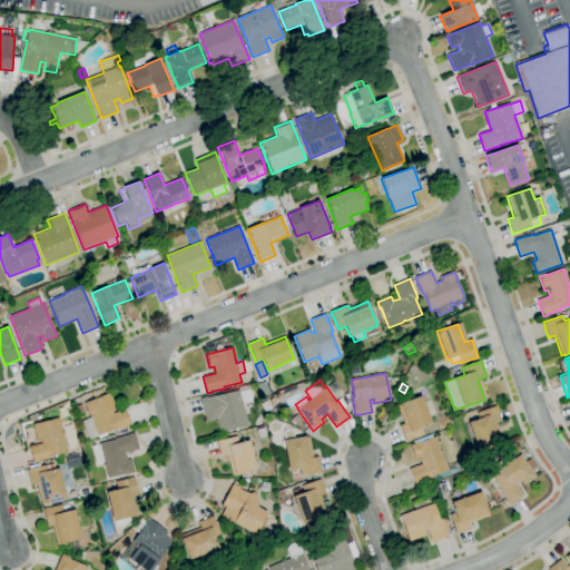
[(219,433),(216,420),(206,422),(200,399),(207,396),(207,397),(217,395),(239,390),(248,426),(219,433)]
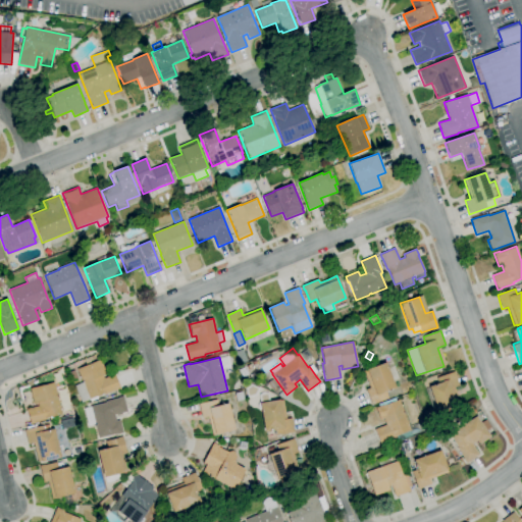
[(82,403),(74,386),(83,382),(76,369),(101,359),(107,374),(103,376),(104,378),(114,373),(120,389),(116,392),(116,390),(105,395),(104,394),(90,400),(82,403)]
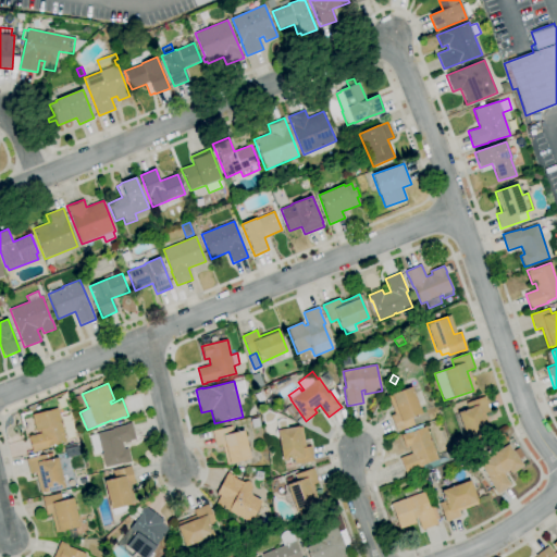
[(397,433),(391,415),(394,413),(387,396),(411,386),(422,415),(411,418),(415,425),(400,431),(401,431),(397,433)]
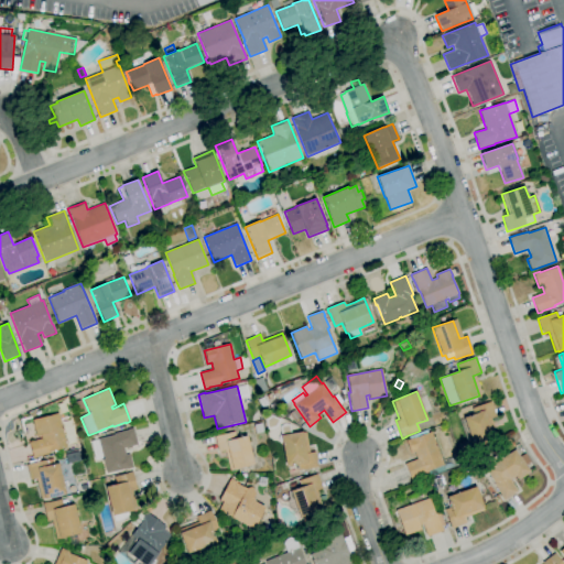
[(77,412),(73,403),(80,400),(84,409),(77,412)]
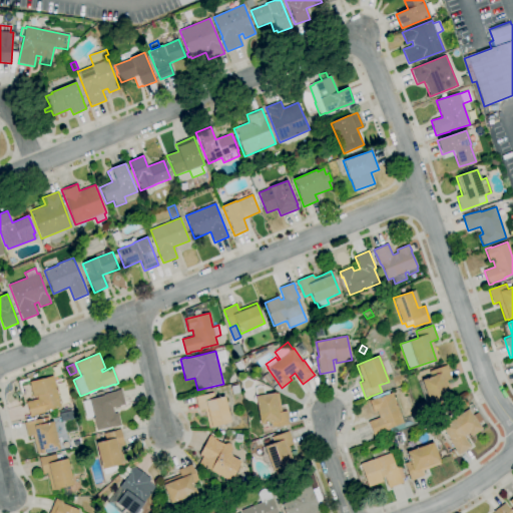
[(422,380),(428,378),(426,373),(429,372),(429,371),(442,366),(442,367),(447,366),(451,379),(444,382),(451,404),(432,410),(429,401),(424,402),(417,382),(422,380)]
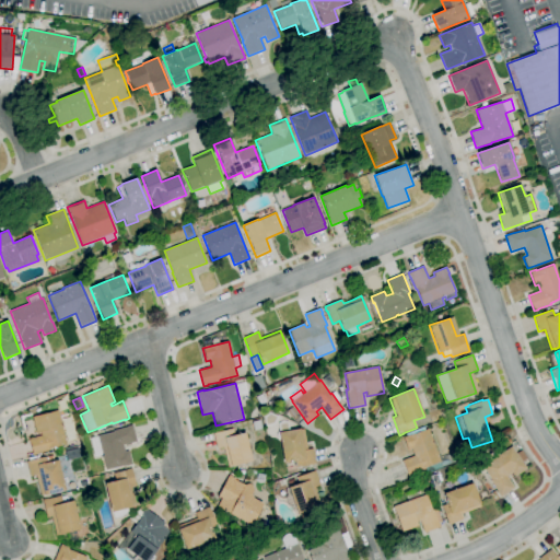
[(293,417),(288,410),(292,407),(298,415),(293,417)]
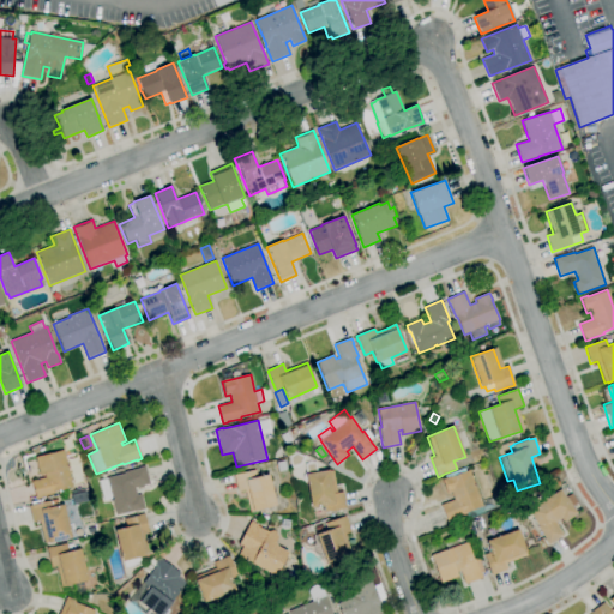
[(36,499),(31,481),(46,477),(44,474),(40,475),(35,457),(64,450),(73,487),(54,492),(55,494),(41,497),(42,498),(36,499)]
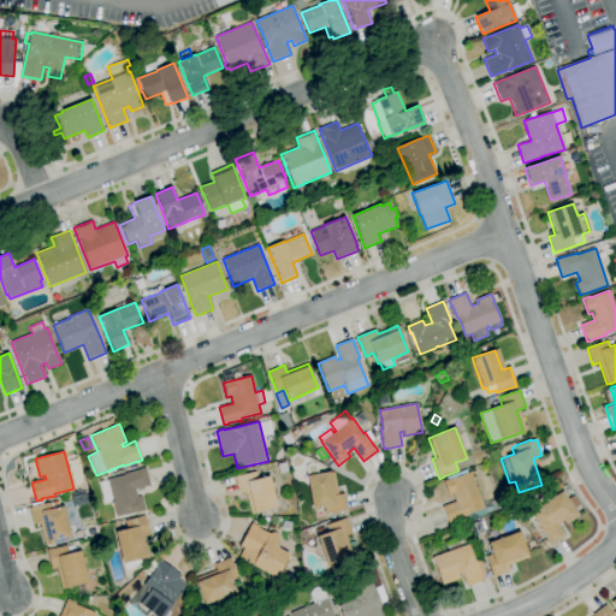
[(279,475),(277,463),(285,462),(289,473),(279,475)]
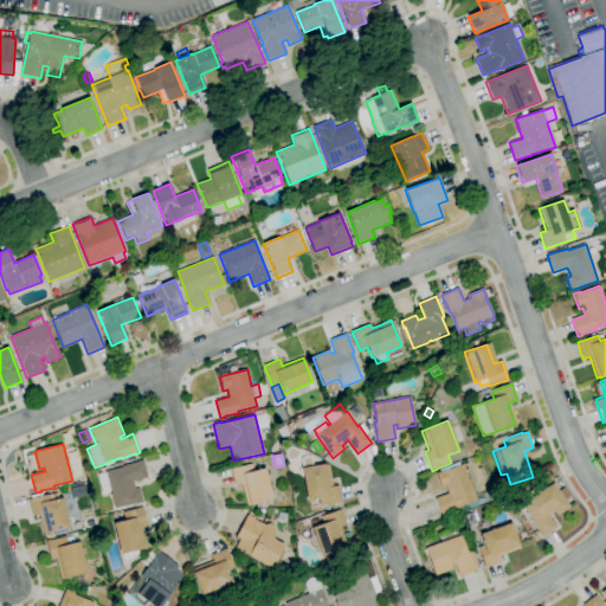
[(115,509),(110,492),(102,495),(97,475),(107,472),(105,471),(123,468),(123,466),(136,463),(136,462),(143,461),(148,478),(133,482),(135,489),(140,488),(143,503),(136,504),(115,509)]
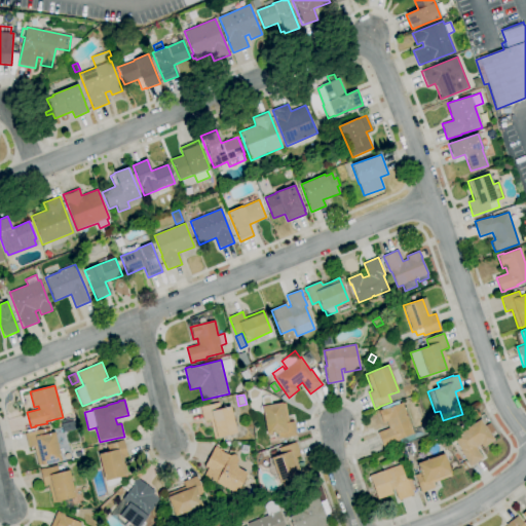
[(383,448),(378,433),(389,428),(385,419),(379,421),(376,412),(381,410),(380,407),(397,402),(397,404),(402,403),(412,430),(423,426),(426,436),(401,445),(400,441),(387,445),(387,446),(383,448)]
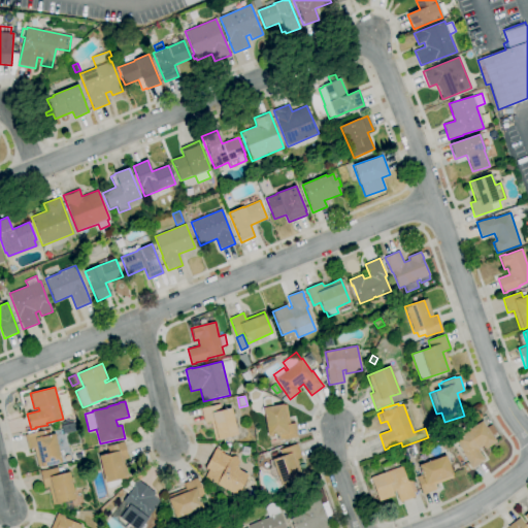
[(215,440),(210,422),(204,423),(201,408),(220,404),(221,410),(231,408),(237,435),(215,440)]
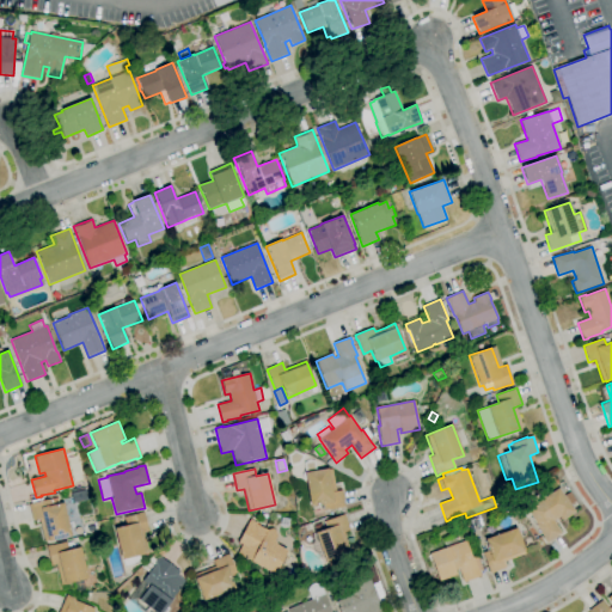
[(313,512),(312,506),(310,507),(305,472),(329,469),(329,470),(332,469),(336,491),(342,490),(346,507),(324,510),(323,505),(319,505),(320,510),(313,512)]
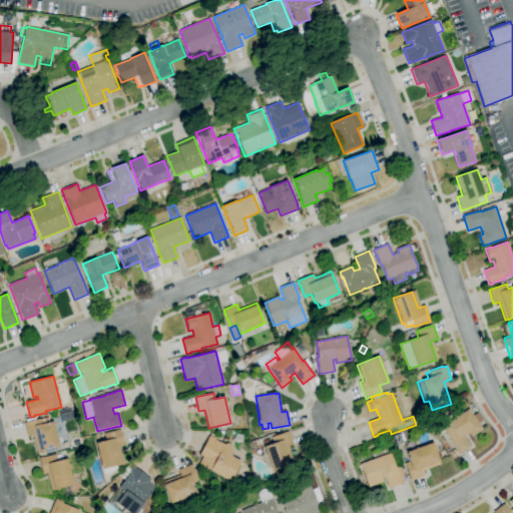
[(458,456),(455,451),(449,440),(450,440),(445,432),(441,435),(437,428),(444,423),(456,416),(456,418),(469,410),(473,416),(478,413),(483,420),(478,423),(479,425),(480,424),(483,430),(472,437),(470,433),(464,437),(471,448),(458,456)]
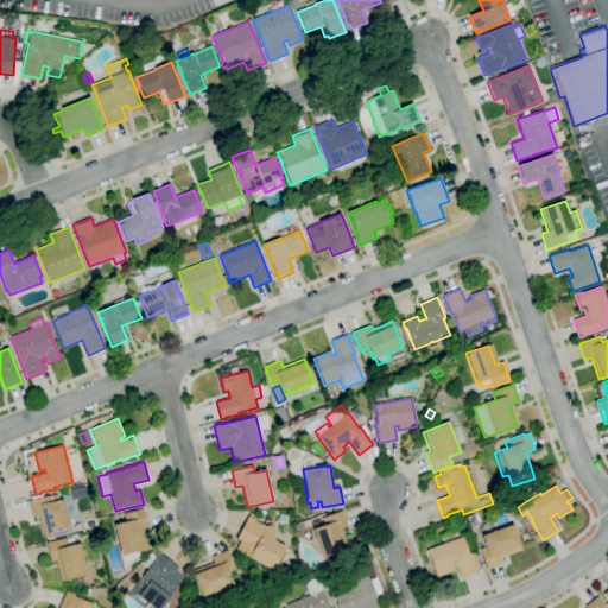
[(49,538),(48,537),(44,538),(39,515),(33,518),(29,501),(50,496),(52,502),(51,495),(57,494),(59,500),(63,500),(71,533),(49,538)]
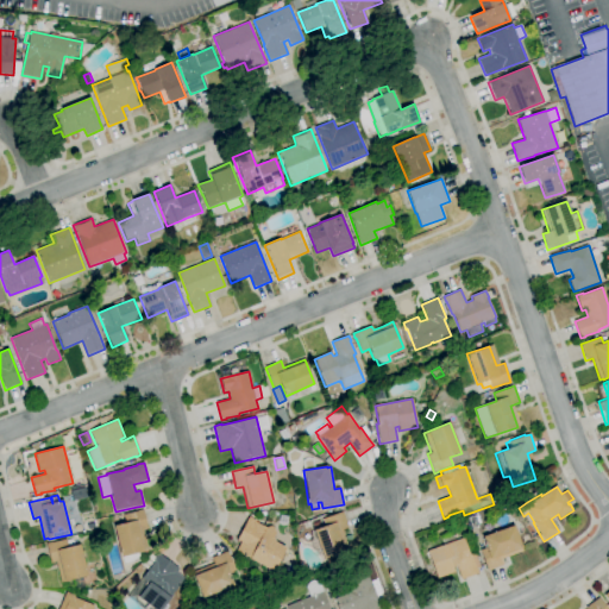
[(124,565),(114,526),(126,523),(124,515),(138,512),(138,510),(143,509),(148,528),(143,529),(149,550),(138,553),(140,560),(124,565)]
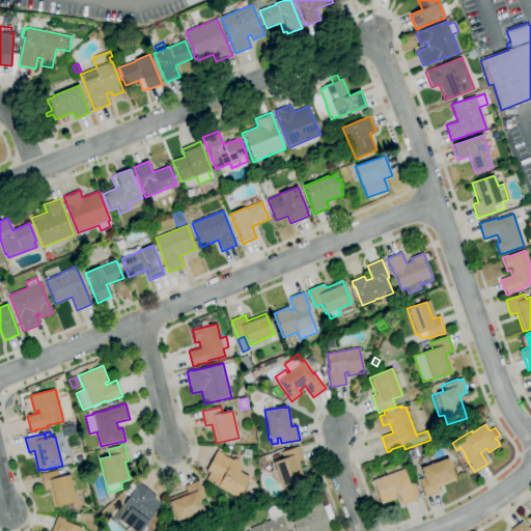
[(284,492),(281,483),(278,484),(275,478),(273,480),(270,471),(273,470),(271,465),(274,464),(273,463),(275,462),(273,456),(279,454),(281,459),(283,458),(281,452),(299,446),(304,460),(298,463),(306,484),(284,492)]
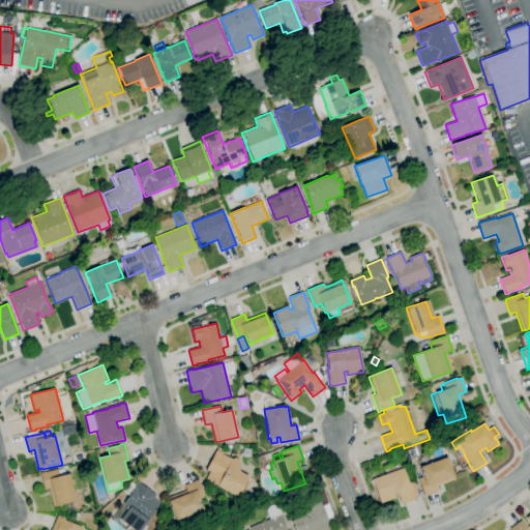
[(237,498),(205,479),(209,472),(206,469),(216,449),(223,453),(223,454),(232,460),(232,459),(235,458),(238,460),(240,464),(238,468),(239,472),(249,477),(237,498)]
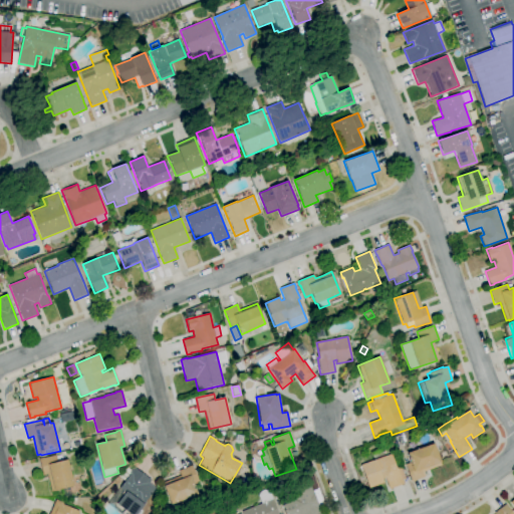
[(412,482),(406,465),(411,463),(407,453),(434,444),(441,462),(440,463),(441,466),(424,472),(425,477),(412,482)]
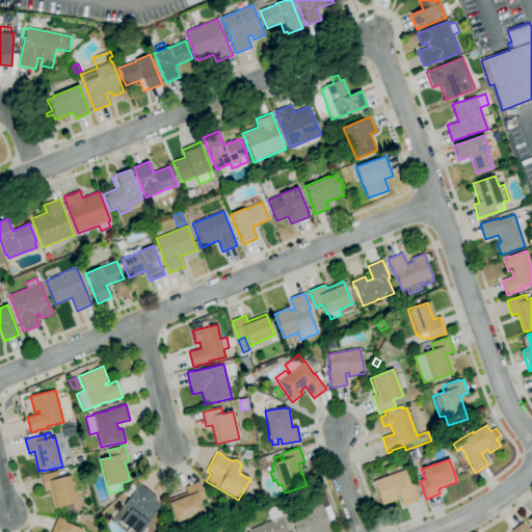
[(403,506),(399,495),(396,496),(397,500),(381,505),(373,481),(388,476),(386,468),(396,464),(398,473),(405,470),(410,484),(415,483),(419,496),(417,497),(418,501),(403,506)]
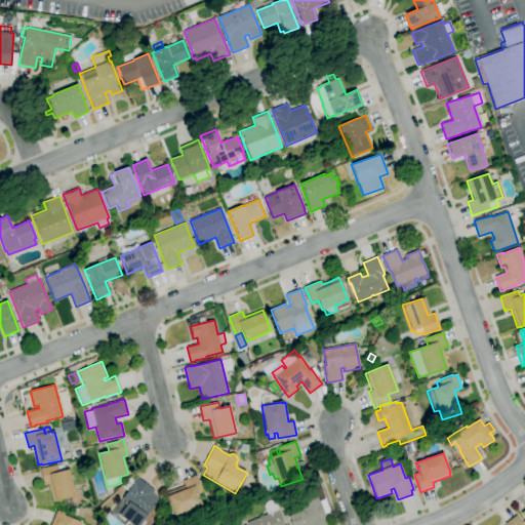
[(66,509),(64,499),(57,501),(52,502),(48,484),(44,485),(40,469),(44,468),(57,465),(58,472),(69,470),(76,496),(71,497),(74,507),(66,509)]
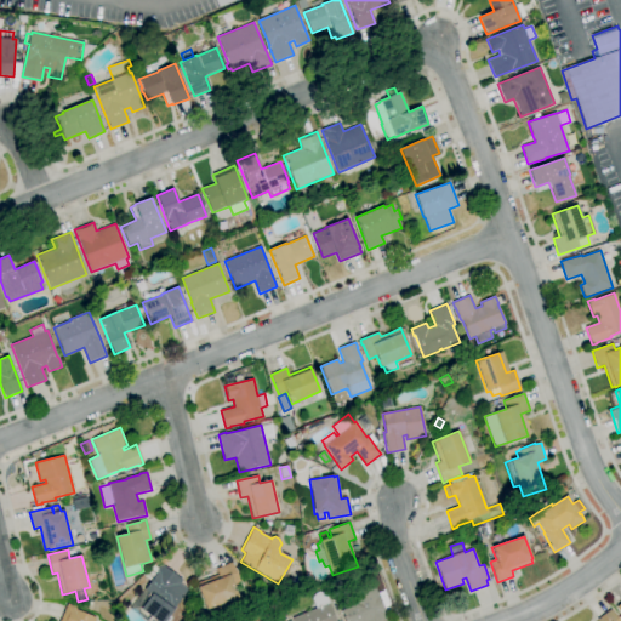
[(208,610),(198,587),(199,587),(197,584),(218,575),(216,569),(232,562),(240,584),(234,586),(239,597),(208,610)]
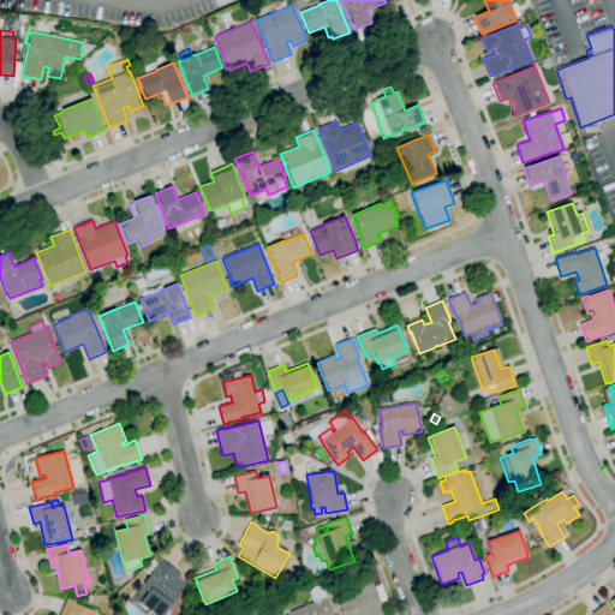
[(143,614),(129,604),(143,584),(149,575),(141,569),(153,560),(156,563),(160,559),(181,574),(178,578),(186,585),(163,614),(143,614)]
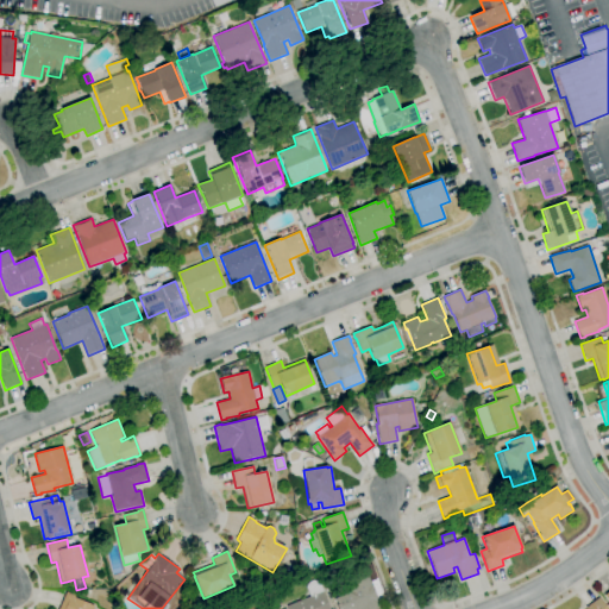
[(338,608),(334,600),(350,592),(344,579),(365,571),(370,581),(377,578),(383,592),(376,596),(381,595),(383,600),(378,601),(381,608),(377,608),(338,608)]
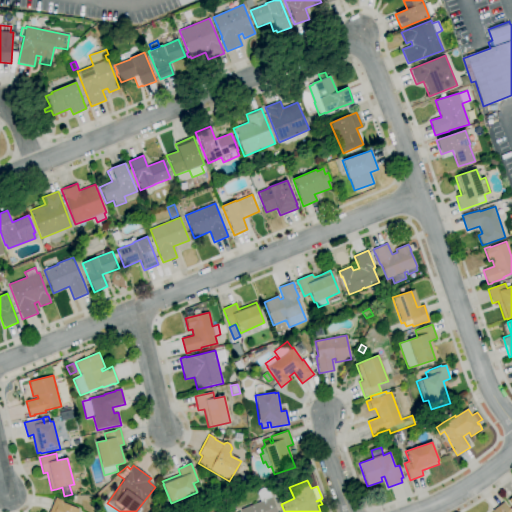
[(226,491),(222,486),(227,482),(231,487),(226,491)]
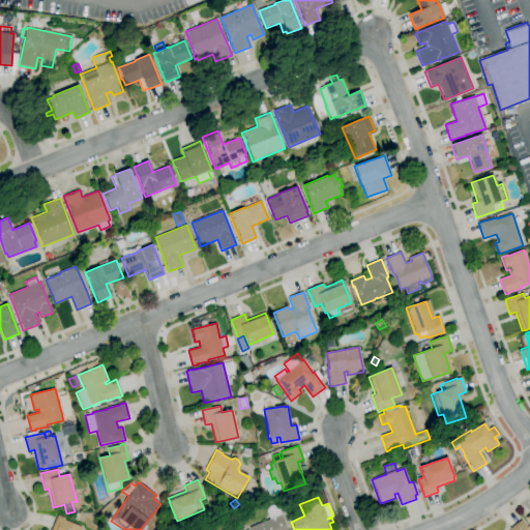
[(251,529),(249,527),(270,520),(266,509),(274,505),(275,506),(277,505),(286,529),(251,529)]
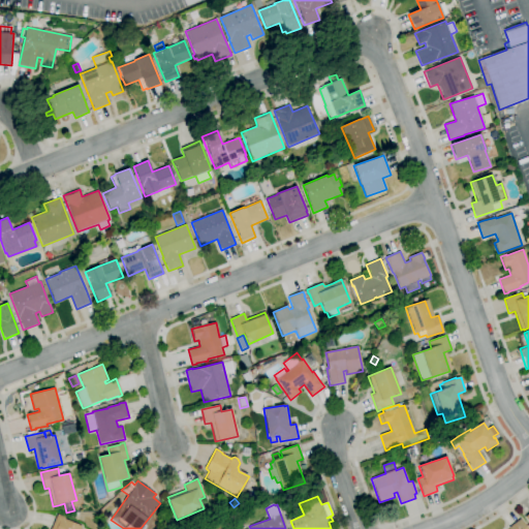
[(51,528),(57,515),(65,518),(64,519),(82,526),(80,528),(51,528)]
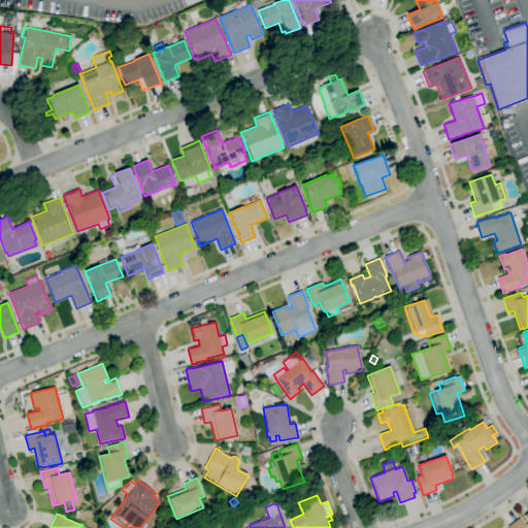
[(507,527),(519,518),(527,527),(507,527)]
